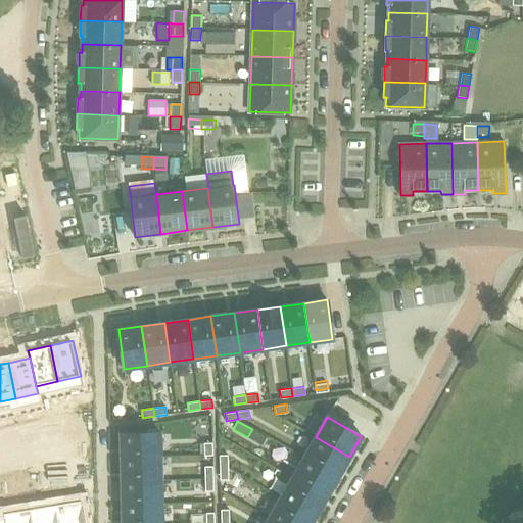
[(121,458),(160,457),(159,433),(120,434),(121,458)]
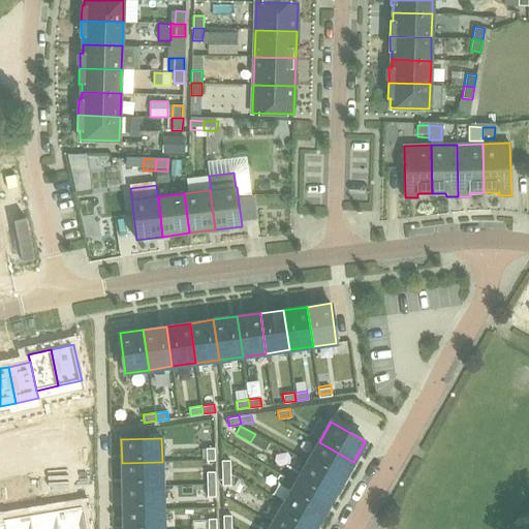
[(342,483),(353,462),(319,442),(307,463),(342,483)]
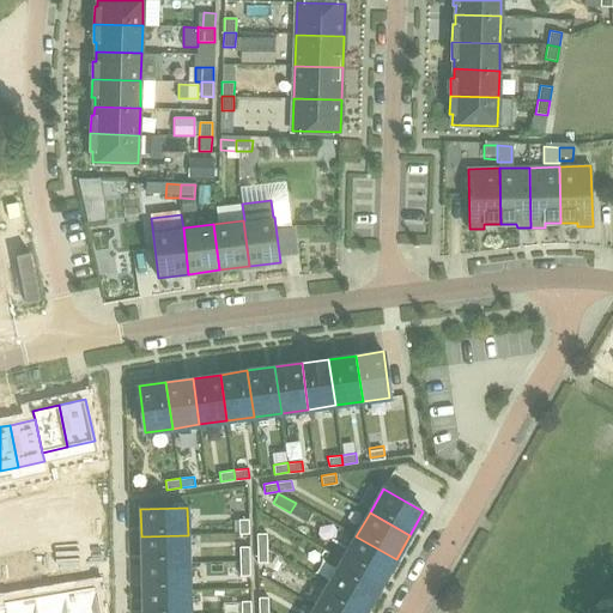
[(93,519),(84,520),(86,534),(96,533),(93,519)]
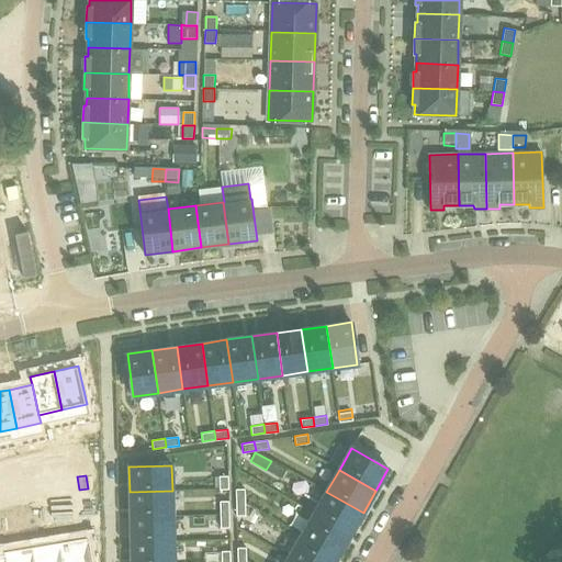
[(228,490),(228,475),(218,475),(220,490),(228,490)]
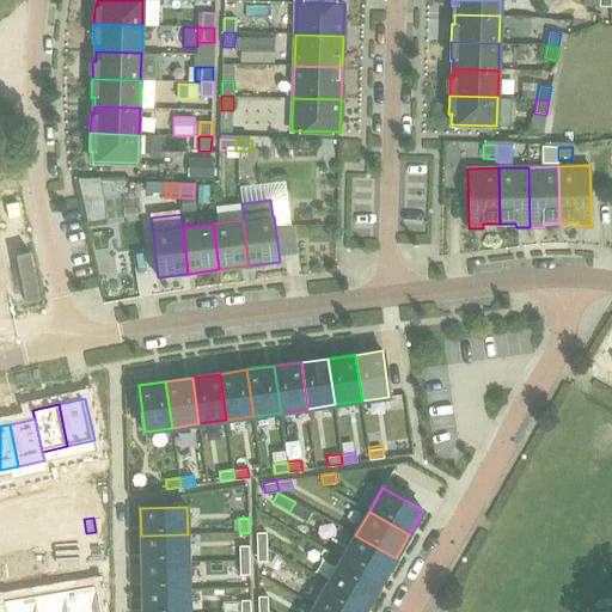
[(84,519),(74,520),(77,534),(86,533),(84,519)]
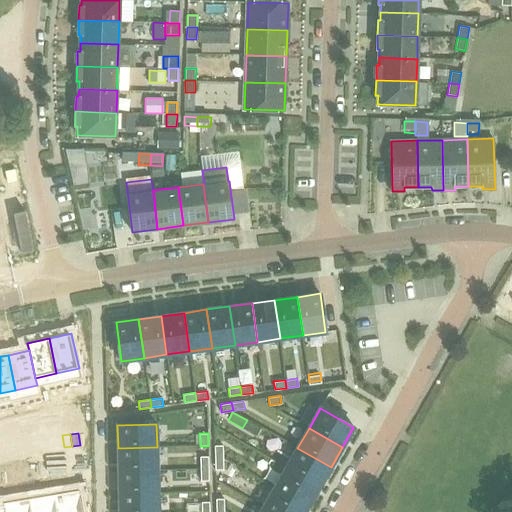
[(35,440),(27,441),(29,453),(37,452),(35,440)]
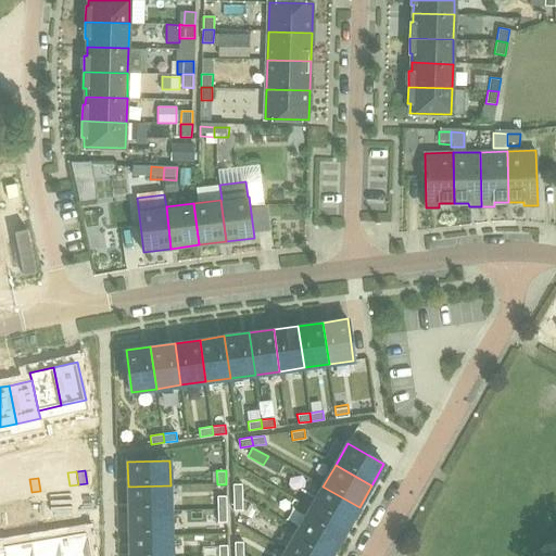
[(29,479),(21,481),(23,494),(32,492),(29,479)]
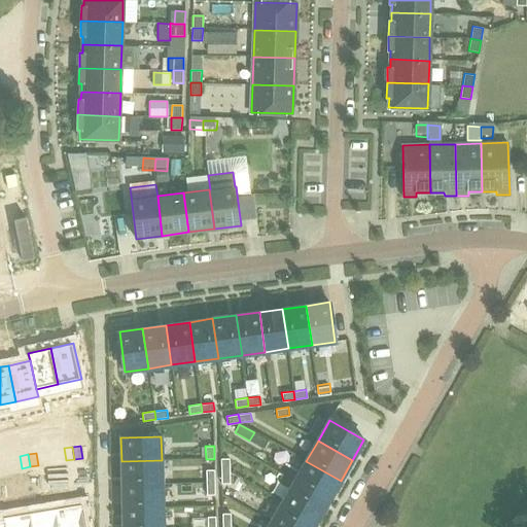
[(230,458),(220,458),(220,470),(230,470),(230,458)]
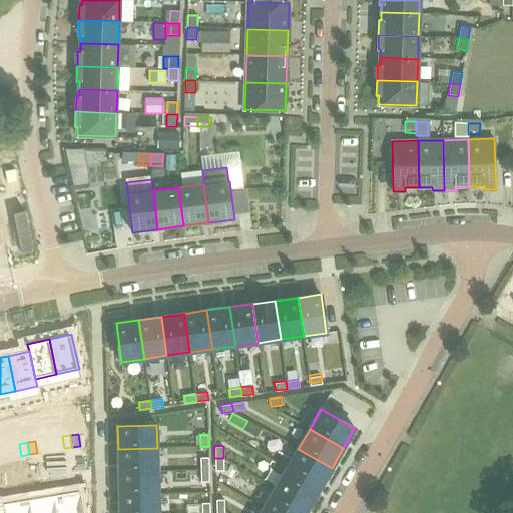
[(119,472),(158,471),(157,448),(118,449),(119,472)]
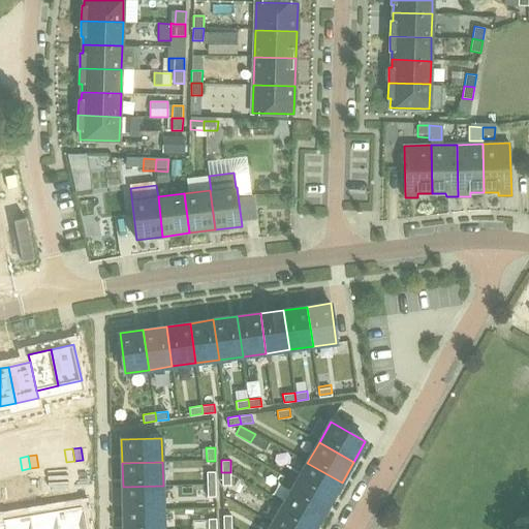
[(307,463),(296,484),(330,503),(342,483),(307,463)]
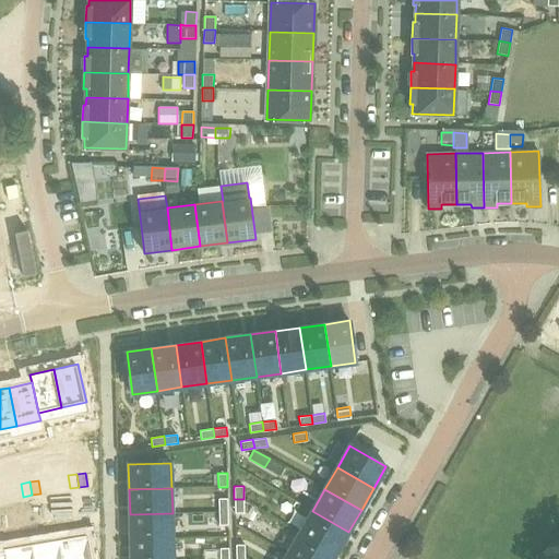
[(66,498),(52,500),(55,513),(68,511),(66,498)]
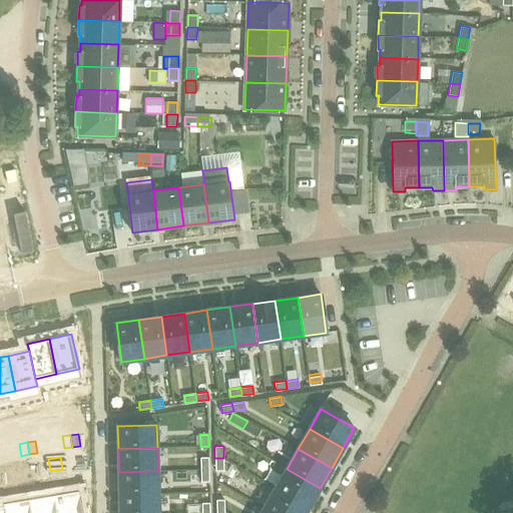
[(208,457),(200,458),(200,470),(209,469),(208,457)]
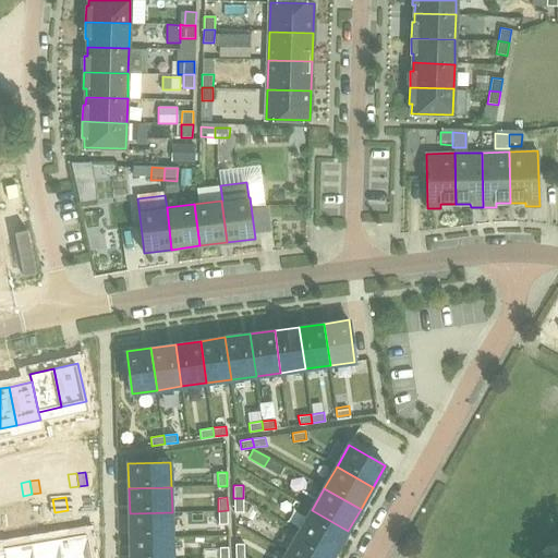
[(243,498),(233,498),(234,511),(243,511),(243,498)]
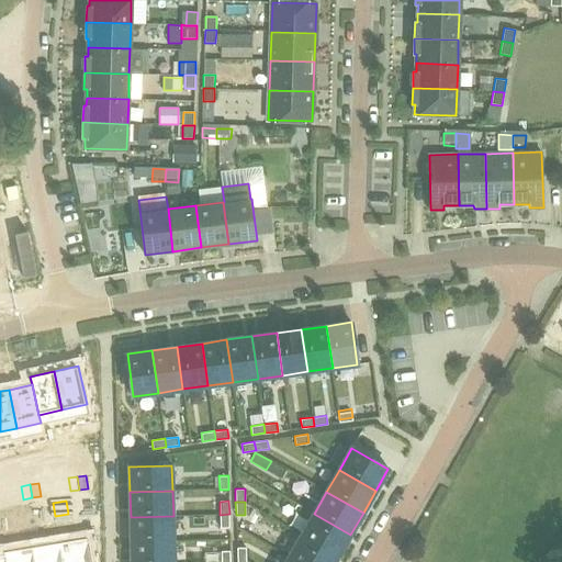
[(38,505),(25,507),(27,520),(41,518),(38,505)]
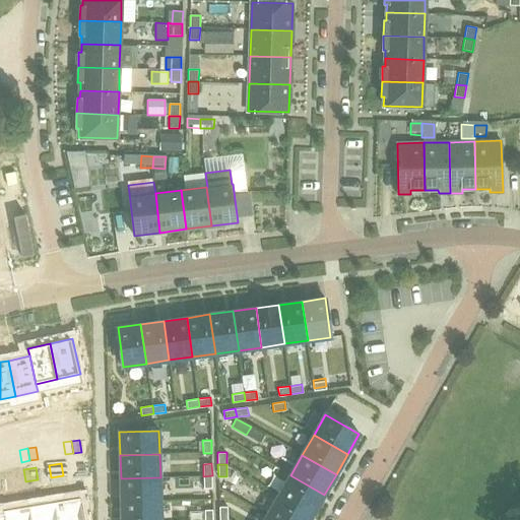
[(17,482),(25,481),(23,469),(15,471),(17,482)]
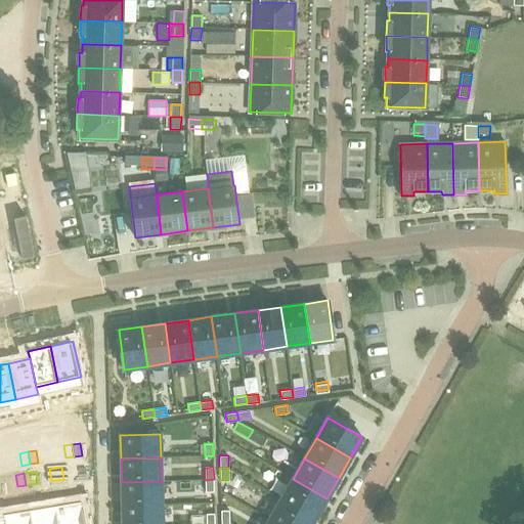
[(214,491),(214,479),(205,480),(205,492),(214,491)]
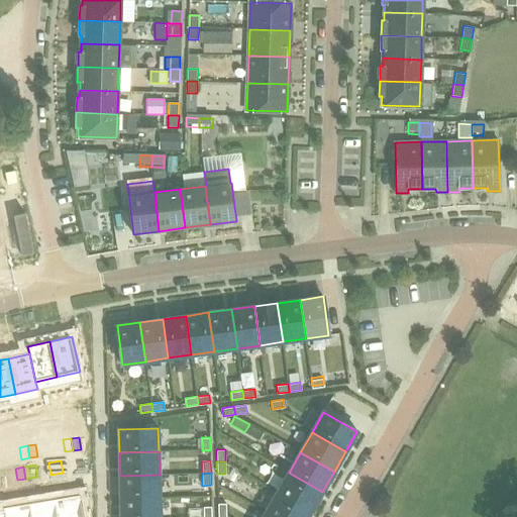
[(289,473),(277,493),(311,512),(322,492),(289,473)]
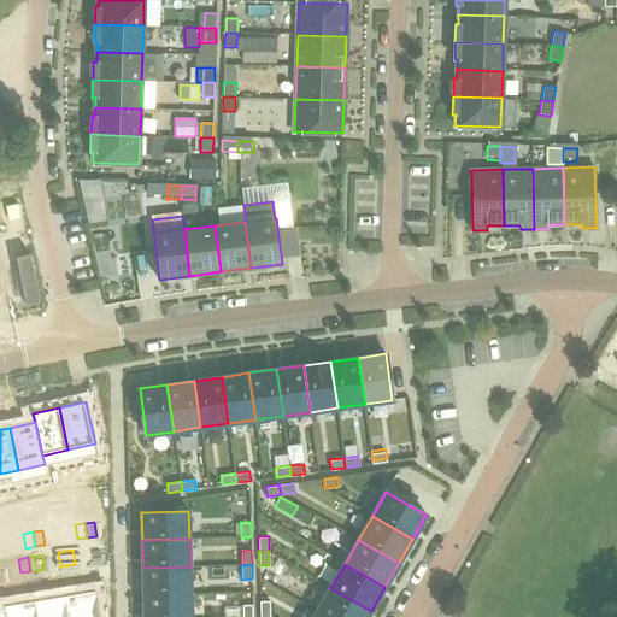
[(191,594),(191,566),(144,568),(144,595),(191,594)]
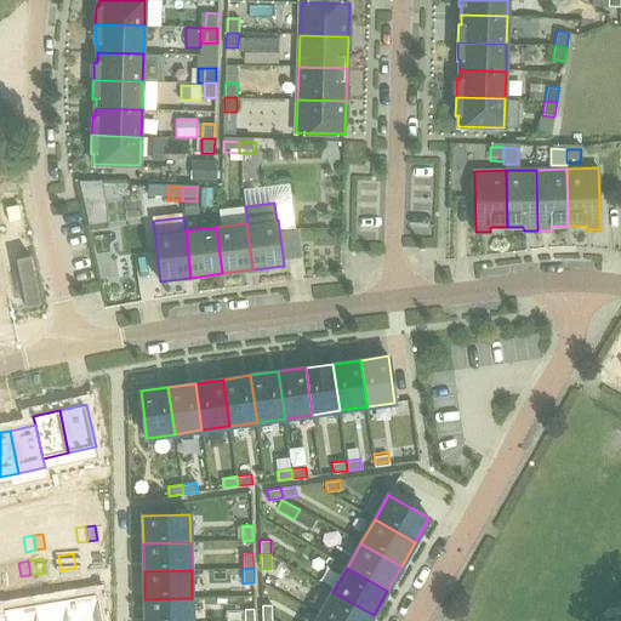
[(328,620),(369,620),(374,615),(332,592),(319,616),(328,620)]
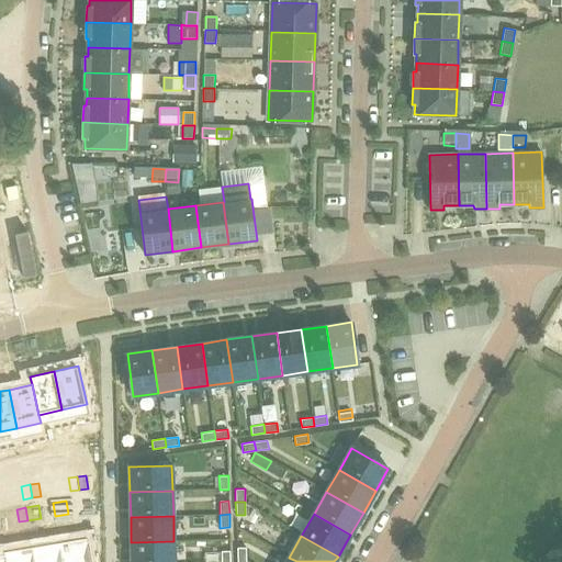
[(131,542),(131,561),(173,561),(173,541),(131,542)]
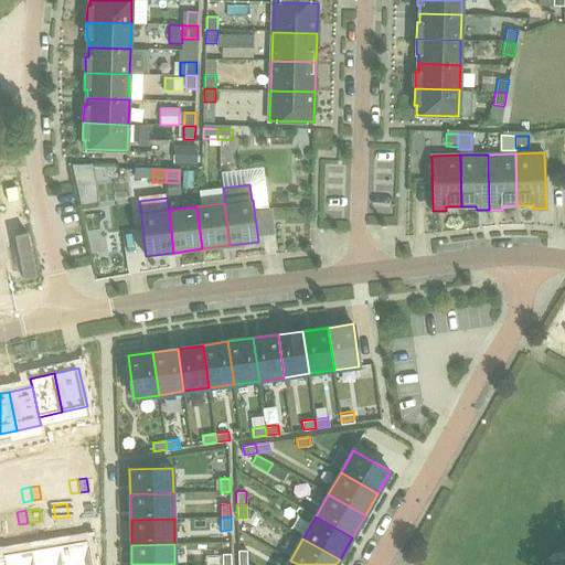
[(92,564),(88,545),(60,550),(62,564),(92,564)]
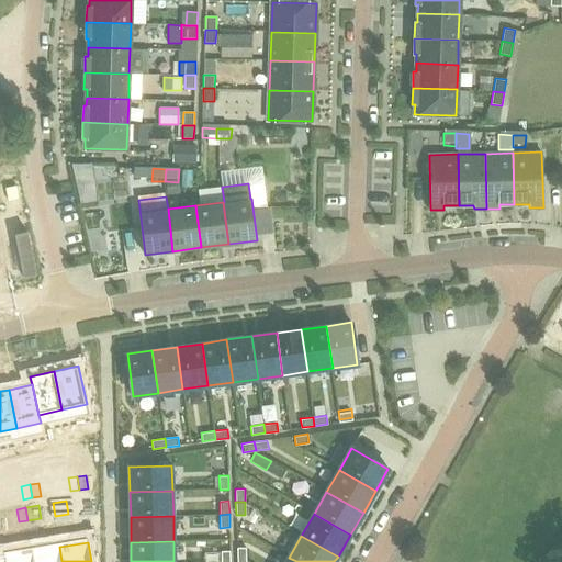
[(62,561),(59,547),(32,552),(33,561),(62,561)]
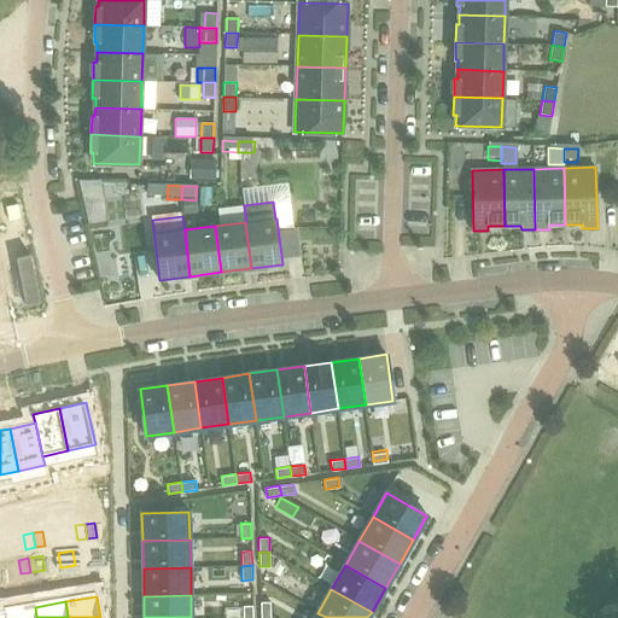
[(261,602),(261,617),(270,617),(270,602),(261,602)]
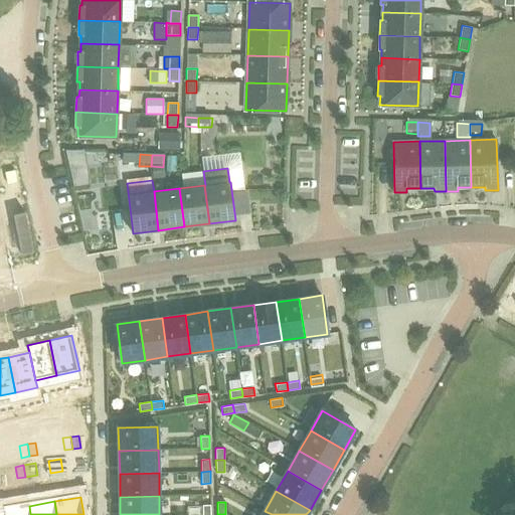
[(210,514),(211,504),(202,505),(202,514),(210,514)]
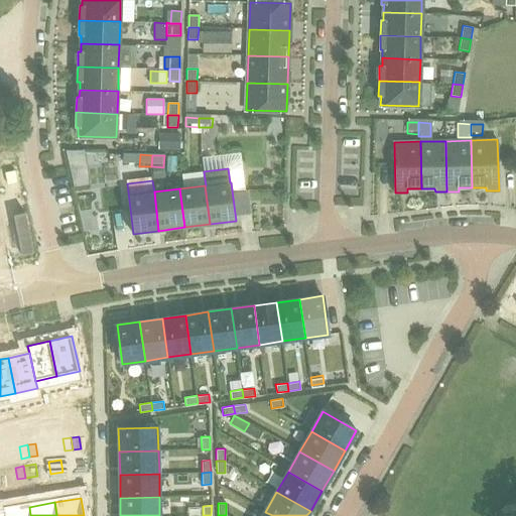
[(30,515),(29,507),(5,511),(5,515),(30,515)]
